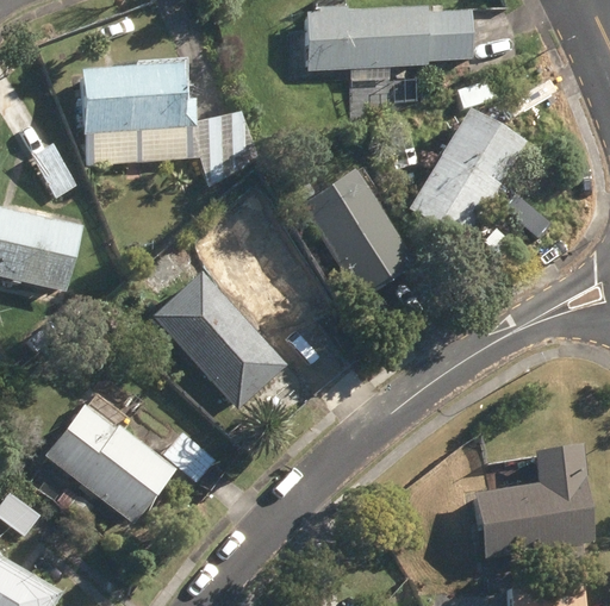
[(352,68),(352,80),(392,77),(392,66),(429,63),(429,60),(475,57),(473,8),(429,11),(429,5),(349,8),(349,5),(321,5),(322,11),(305,11),(309,70),(352,68)]
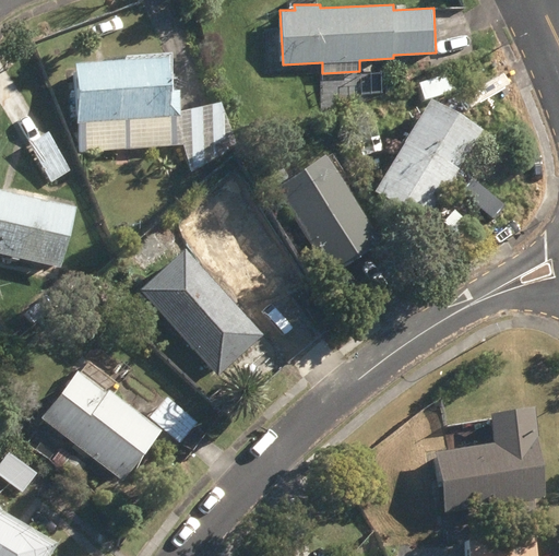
[(183,143),(193,170),(237,145),(223,104),(181,110),(180,87),(171,89),(169,56),(74,62),(81,151),(183,143)]
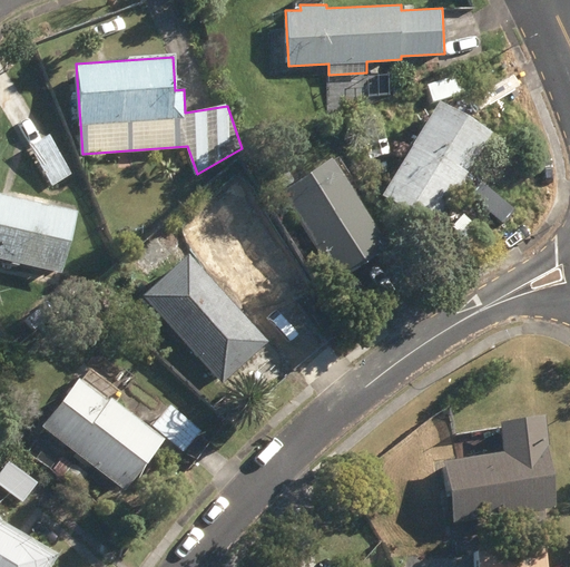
[(384,194),(436,225),(493,132),(440,99),(384,194)]
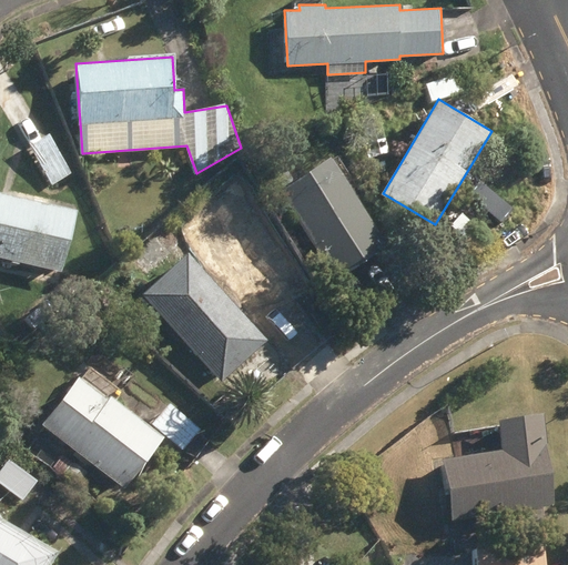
[(31,144),(52,183),(72,172),(50,133),(31,144)]
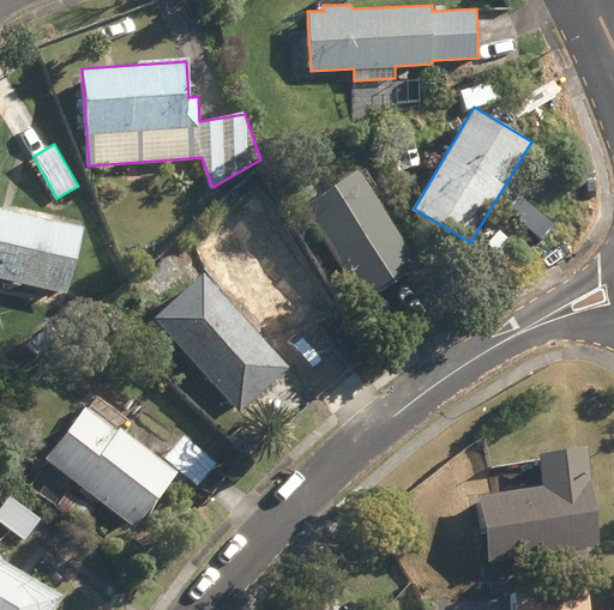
[(304,205),(366,300),(420,264),(357,169),(304,205)]
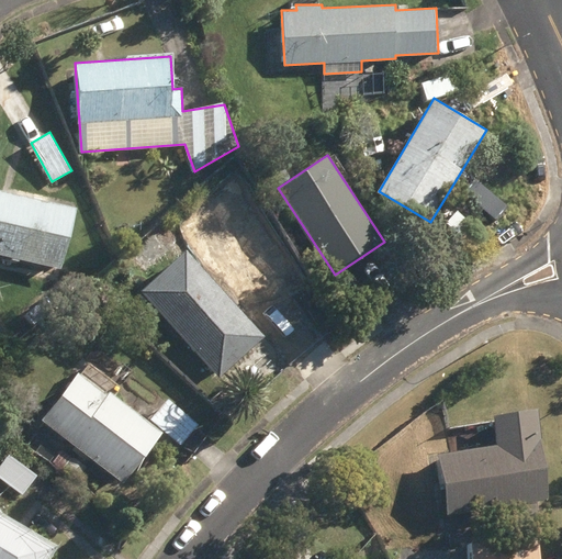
[(0,254),(62,268),(76,208),(0,189),(0,254)]
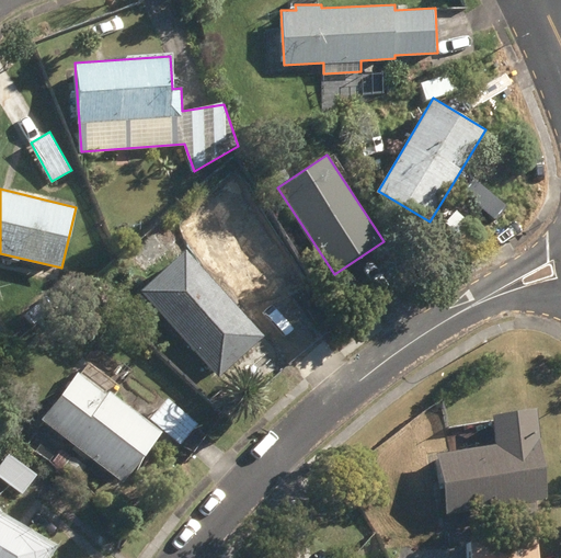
[(140,291),(219,376),(264,334),(186,249),(140,291)]
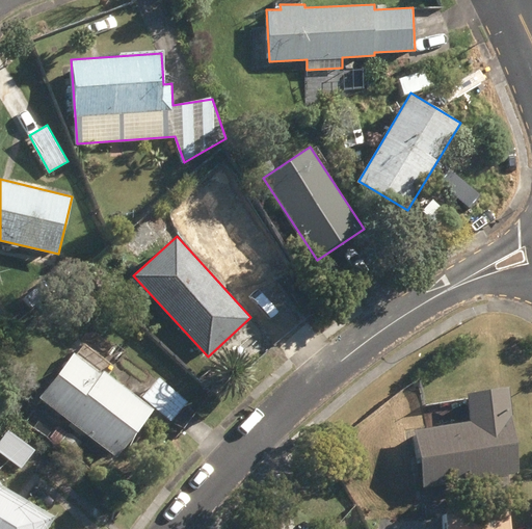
[(287,244),(295,256),(302,249),(295,238),(287,244)]
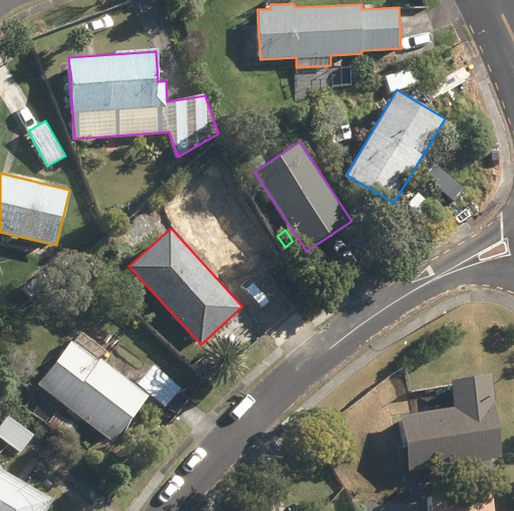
[(37,384),(112,441),(149,395),(105,361),(111,353),(82,331),(74,342),(70,340),(37,384)]
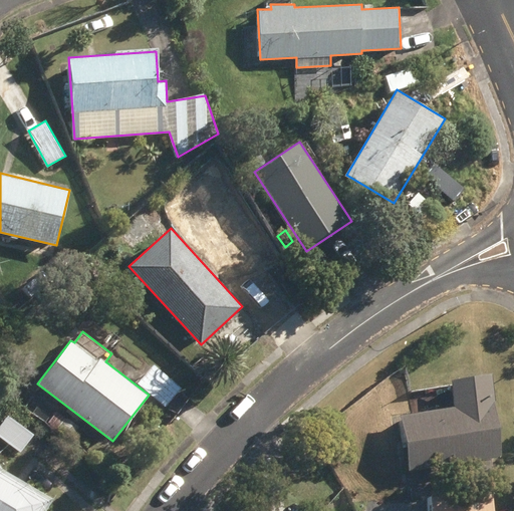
[(138,384),(167,407),(182,387),(154,364),(138,384)]
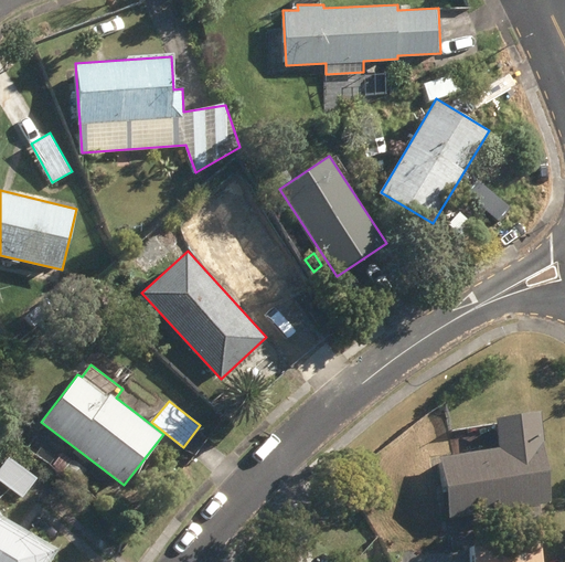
[(450,510),(451,517),(553,502),(540,410),(497,416),(501,446),(443,455),(444,459),(439,460),(447,510),(450,510)]
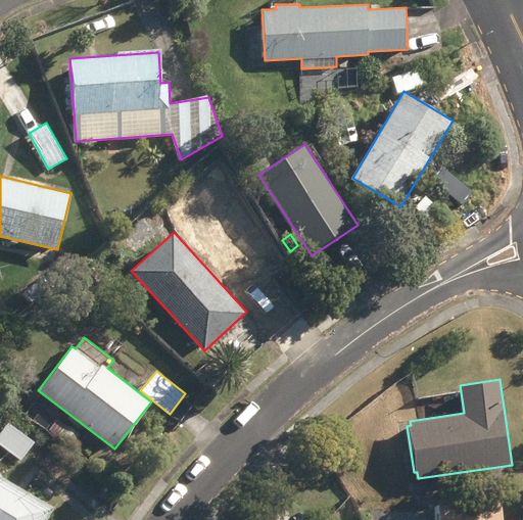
[(0,427),(0,444),(21,460),(35,440),(5,420),(0,427)]
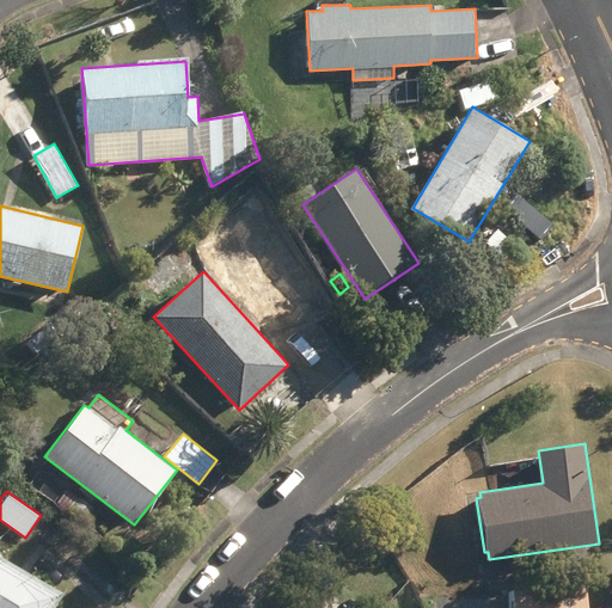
[(71,510),(85,521),(95,507),(80,496),(71,510)]
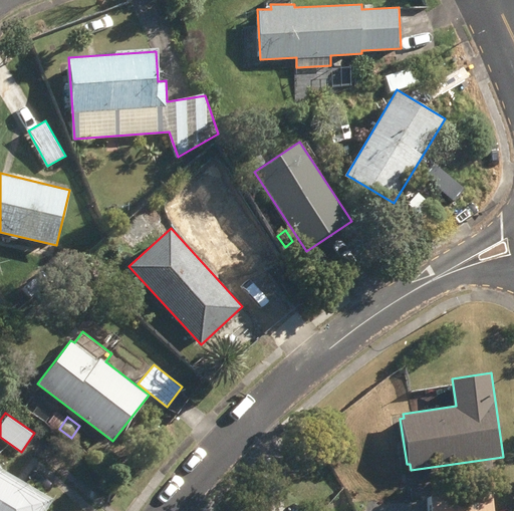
[(0,510),(43,510),(51,498),(1,469),(0,467),(0,510)]
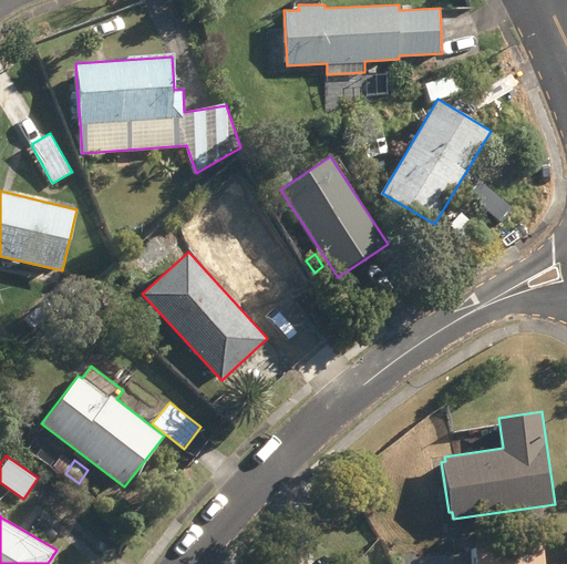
[(476,544),(476,563),(545,563),(545,541),(476,544)]
